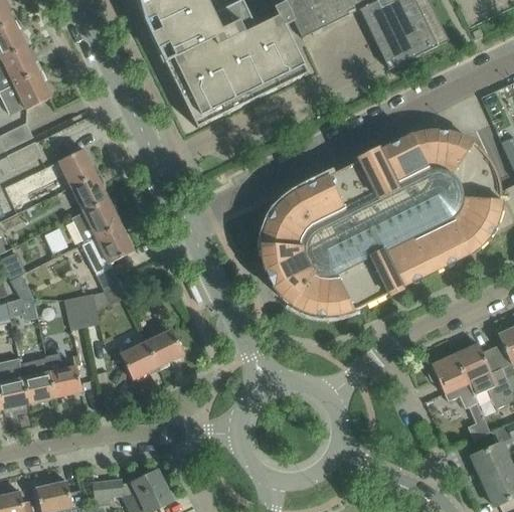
[(0,0),(0,27),(15,20),(5,0),(0,0)]
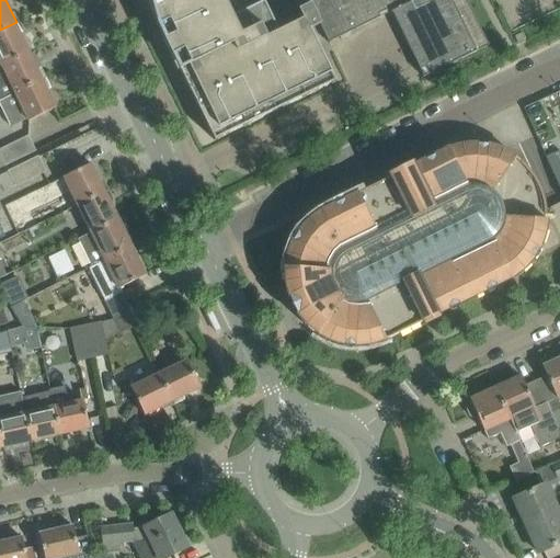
[(147,0),(215,137),(336,78),(310,26),(320,21),(330,41),(331,41),(329,35),(312,0),(311,1),(299,7),(304,16),(280,29),(265,0),(263,0),(261,1),(260,0),(147,0)]
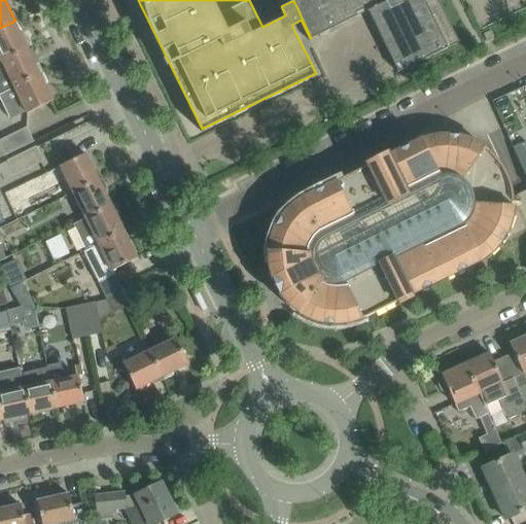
[(291,0),(292,1),(293,0),(309,33),(326,25),(327,28),(369,8),(398,69),(445,46),(459,39),(440,0),(291,0)]
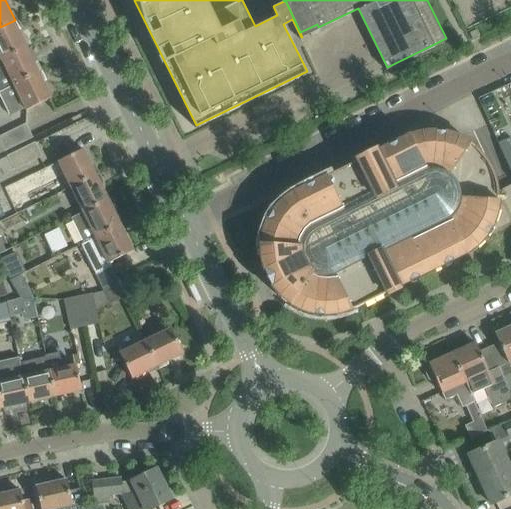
[(0,57),(27,45),(15,20),(0,27),(0,57)]
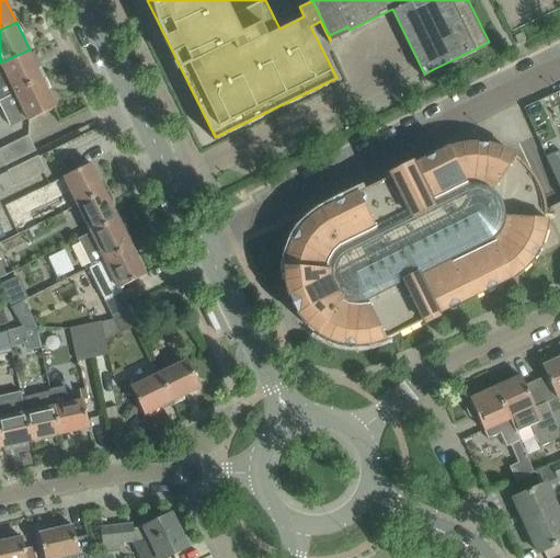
[(0,99),(44,78),(30,49),(0,63),(0,99)]
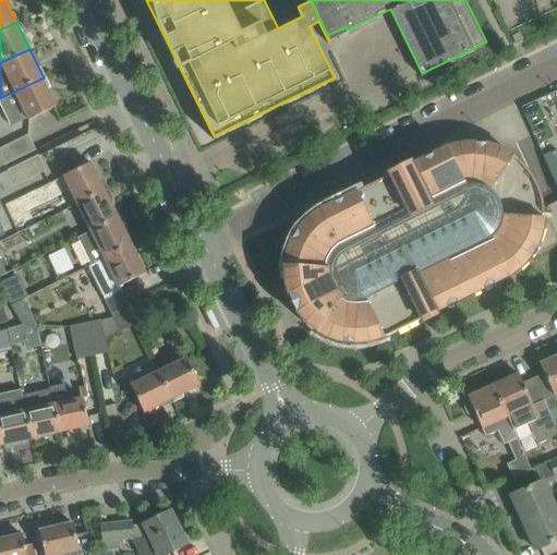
[(44,77),(0,98),(11,123),(27,115),(28,118),(57,105),(44,77)]
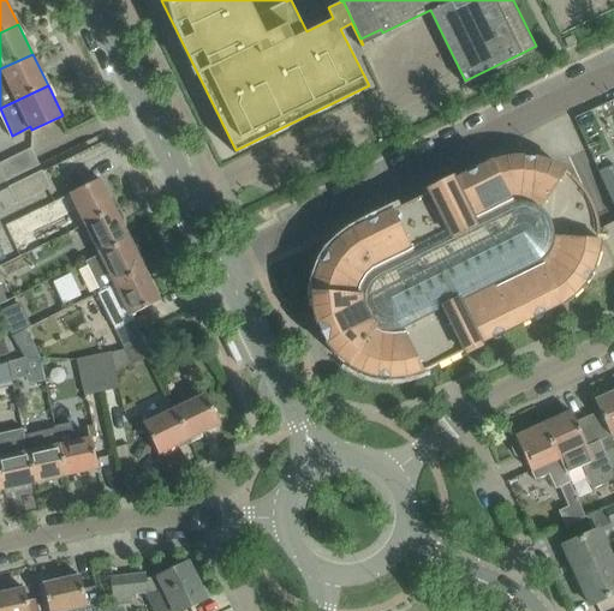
[(0,160),(0,179),(40,161),(31,145),(0,160)]
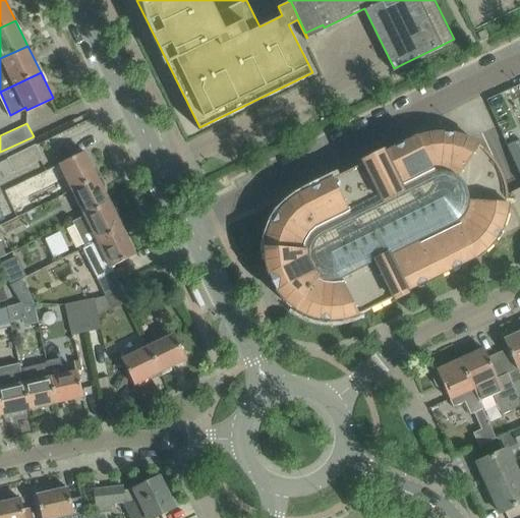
[(265,248),(265,251),(265,253),(265,256),(266,259),(266,262),(267,267),(268,272),(270,277),(274,285),(284,298),(285,299),(287,301),(289,303),(291,305),(294,306),(296,308),(301,311),(307,313),(313,315),(320,318),(326,318),(333,319),(339,318),(345,317),(351,315),(357,313),(372,306),(380,302),(393,296),(394,298),(396,297),(393,291),(402,287),(405,292),(407,291),(406,289),(475,255),(477,254),(478,253),(479,252),(480,251),(481,251),(482,250),(485,248),(487,246),(489,243),(492,241),(494,239),(496,236),(519,224),(519,186),(508,192),(507,186),(506,180),(504,174),(502,168),(500,165),(498,162),(496,159),(494,156),(492,153),(488,151),(485,148),(482,146),(479,142),(477,141),(476,140),(474,139),(472,138),(470,137),(468,136),(462,134),(456,132),(449,131),(444,131),(439,131),(432,131),(427,132),(422,133),(417,135),(416,135),(384,152),(383,150),(381,151),(383,154),(366,162),(364,159),(362,160),(363,162),(352,167),(345,171),(319,183),(311,187),(298,193),(297,194),(292,197),(287,202),(283,206),(279,211),(276,216),(273,221),(270,227),(268,233),(267,239),(266,245),(265,248)]
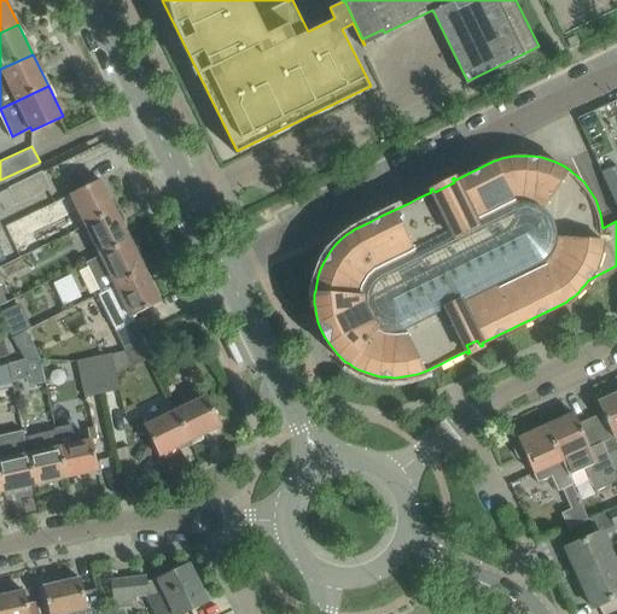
[(616,164),(603,170),(616,203),(616,164)]
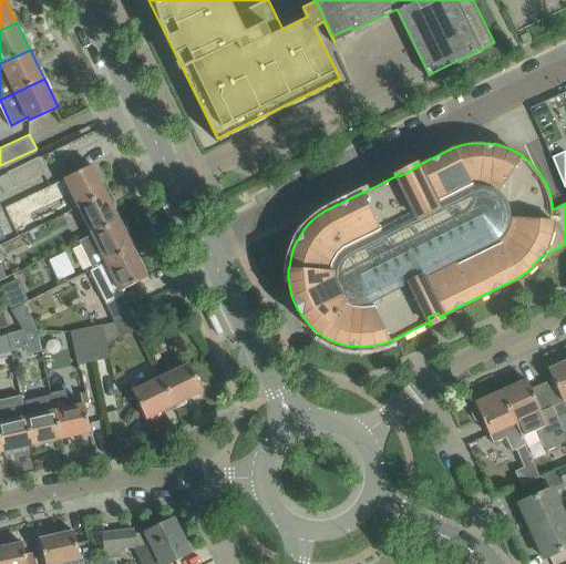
[(0,174),(0,192),(47,170),(40,155),(9,170),(10,170),(0,174)]
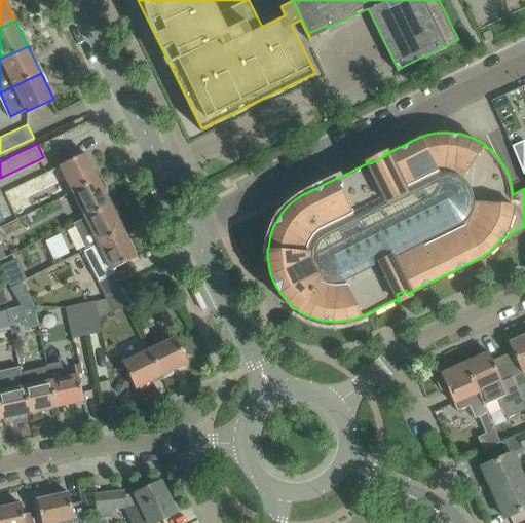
[(60,163),(73,190),(99,178),(86,151),(60,163)]
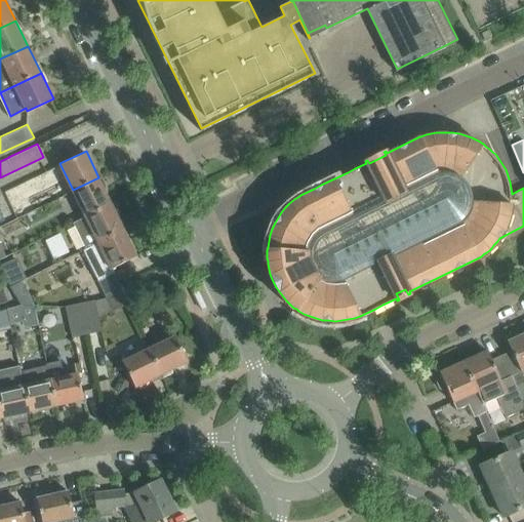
[(73,190),(85,214),(85,215),(111,202),(98,177),(73,190)]
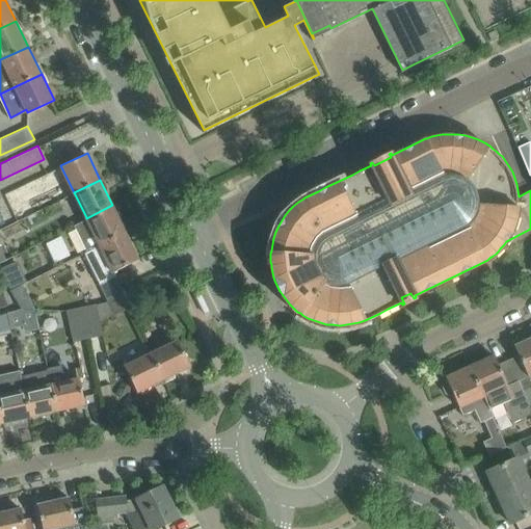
[(85,250),(85,252),(126,232),(120,219),(124,217),(117,204),(113,206),(112,205),(86,218),(86,217),(75,223),(87,249),(85,250)]
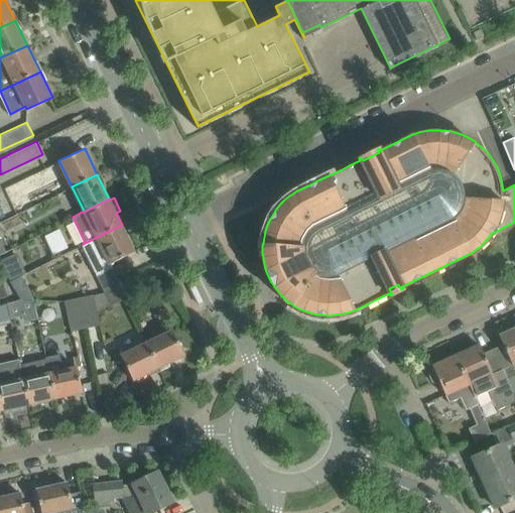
[(83,244),(98,274),(112,267),(109,263),(134,250),(122,225),(83,244)]
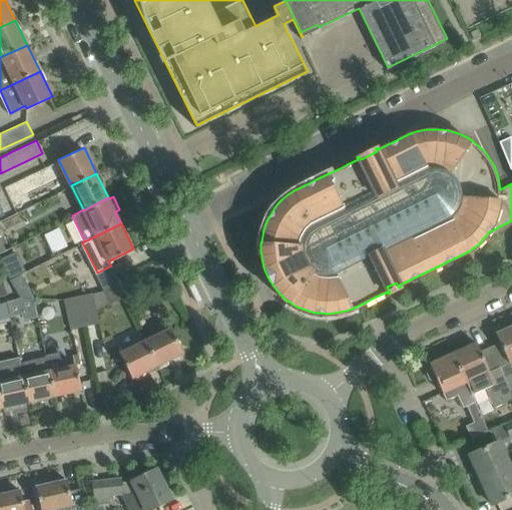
[(0,233),(0,250),(14,244),(12,239),(9,241),(5,233),(1,235),(1,233),(0,233)]
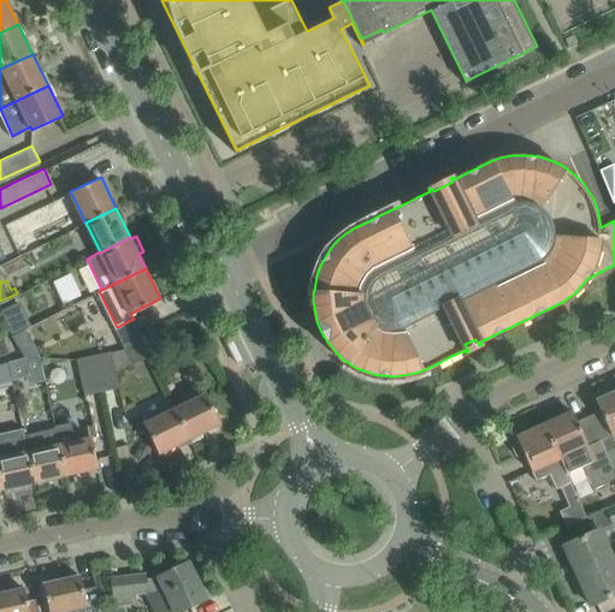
[(22,299),(1,309),(6,320),(27,310),(22,299)]
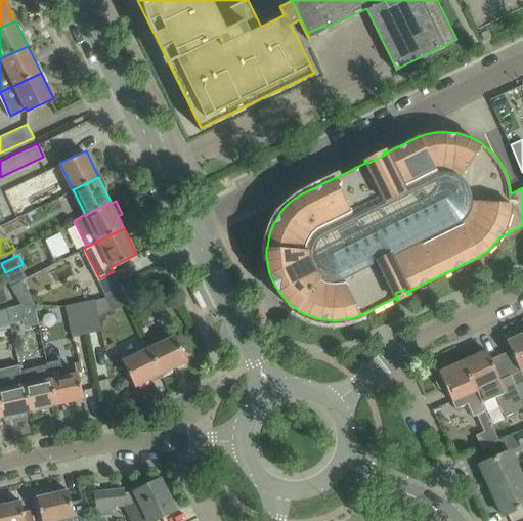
[(99,278),(107,295),(119,289),(118,286),(130,279),(124,266),(114,271),(99,278)]
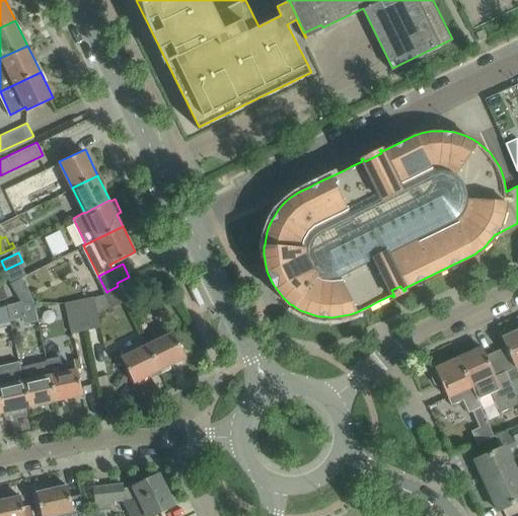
[(0,272),(0,297),(8,295),(0,272)]
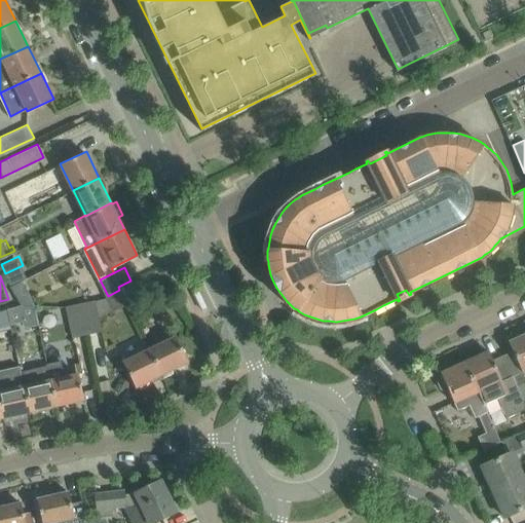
[(119,290),(108,296),(115,309),(139,297),(130,281),(118,287),(119,290)]
